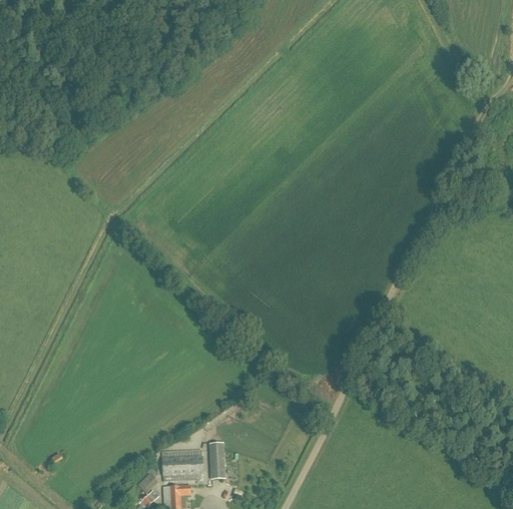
[(211,477),(225,477),(223,440),(209,441),(211,477)]
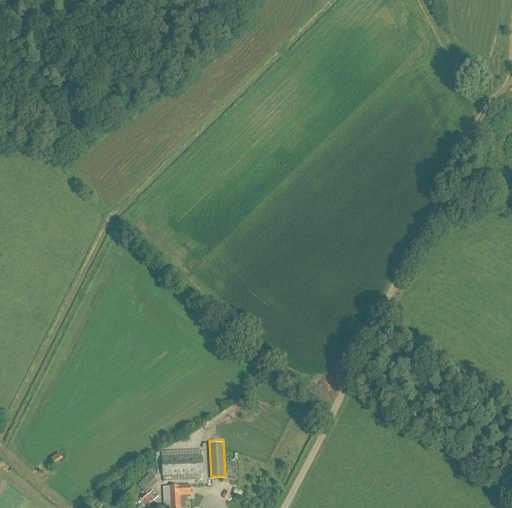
[(197,477),(196,472),(203,471),(201,447),(161,449),(162,473),(163,473),(163,479),(197,477)]
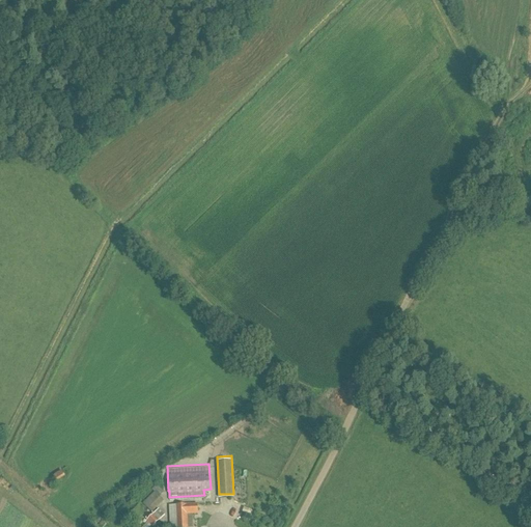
[(53,470),(56,476),(65,471),(61,465),(53,470)]
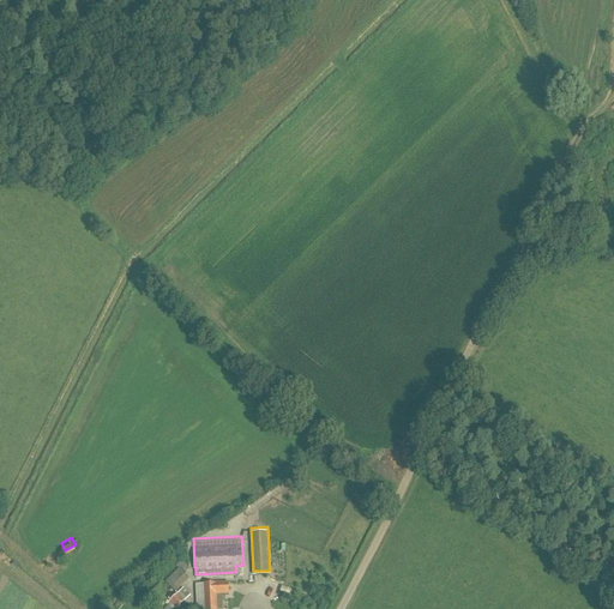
[(175,589),(190,574),(185,570),(190,565),(181,556),(175,561),(178,565),(164,578),(175,589)]
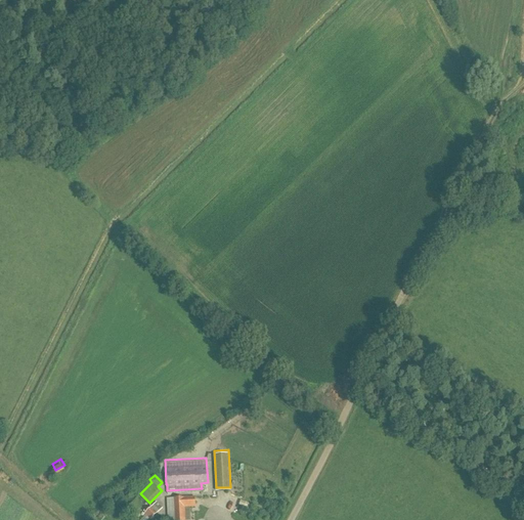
[(185,519),(184,505),(195,504),(194,493),(167,495),(168,519),(174,519),(185,519)]
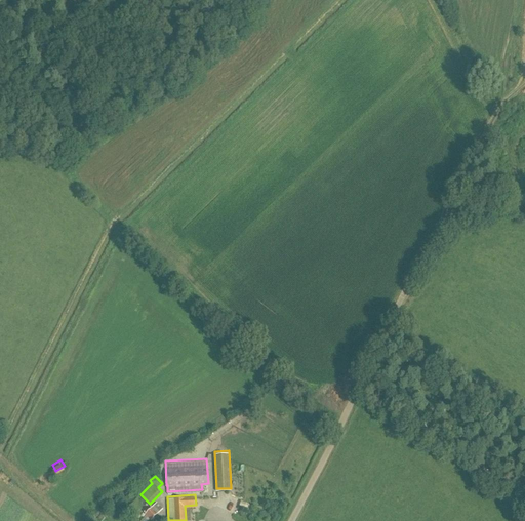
[(151,518),(163,506),(157,499),(145,512),(151,518)]
